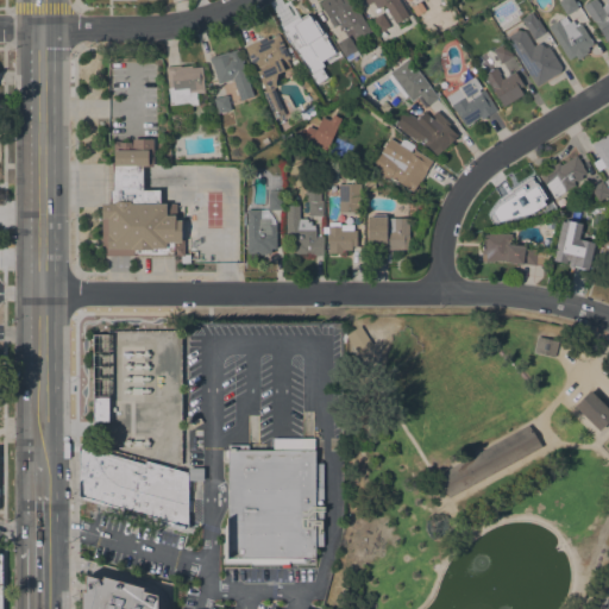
[(350,0),(370,30),(358,37),(351,25),(343,31),(338,24),(333,27),(328,20),(330,19),(319,2),(322,0),(350,0)]
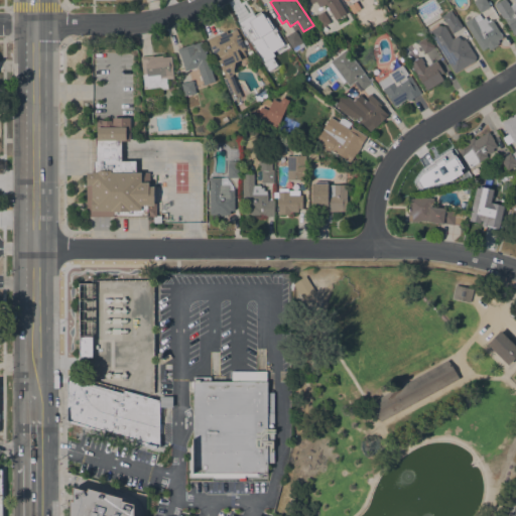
[(338,0),(347,13),(335,20),(328,9),(326,10),(325,8),(327,7),(325,4),(318,8),(314,1),(311,4),(308,0),(338,0)]
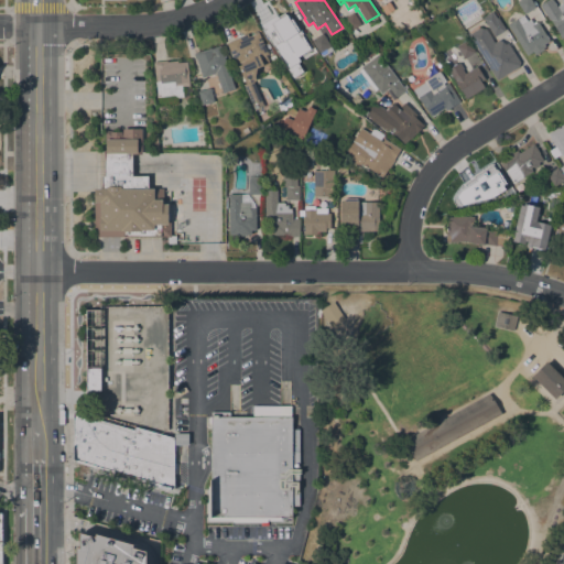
[(524,13),(517,1),(520,0),(531,0),(535,7),(524,13)]
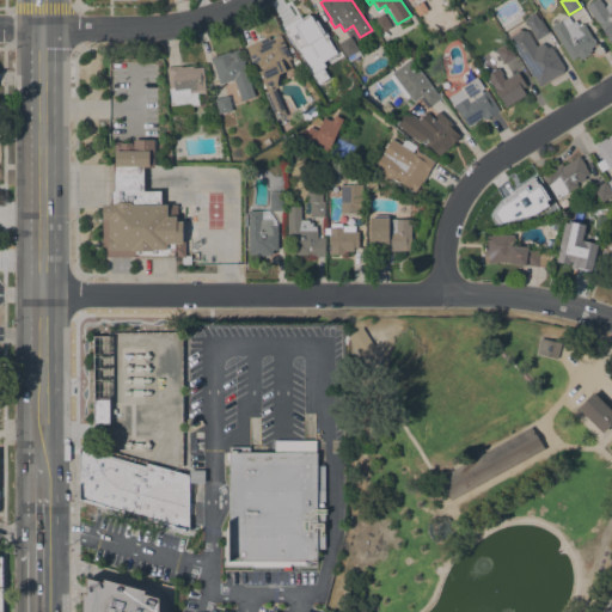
[(586,5),(593,0),(599,0),(604,7),(610,4),(611,6),(611,38),(610,41),(597,20),(595,20),(586,5)]
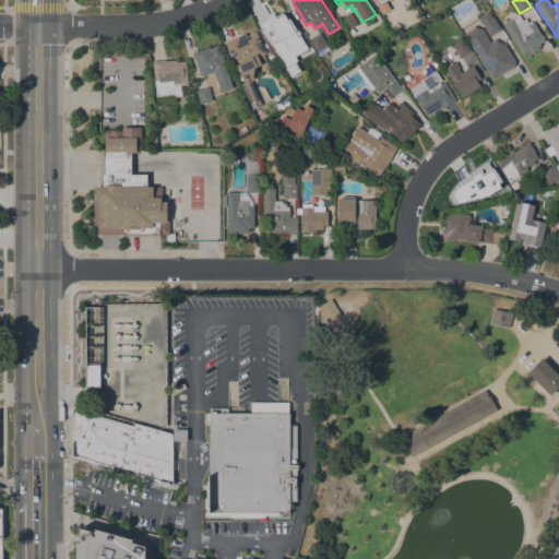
[(308,50),(298,56),(286,37),(276,44),(264,24),(270,21),(268,18),(276,13),(283,9),(308,50)]
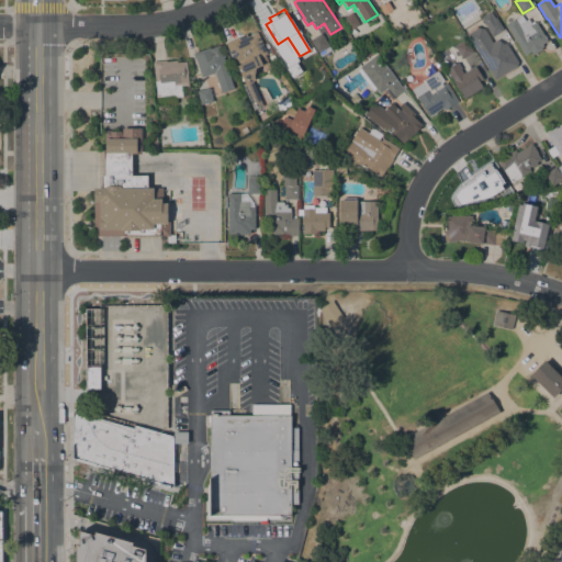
[(485,24),(484,25),(483,23),(483,22),(481,18),(490,11),(494,19),(496,18),(504,30),(493,36),(485,24)]
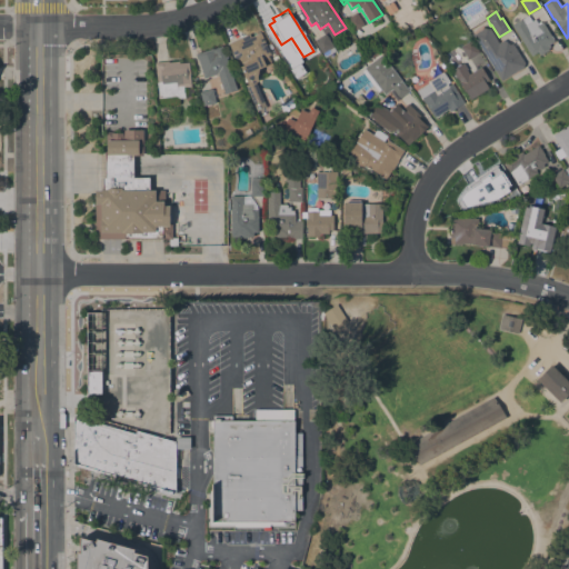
[(365,25),(352,32),(345,20),(356,12),(365,25)]
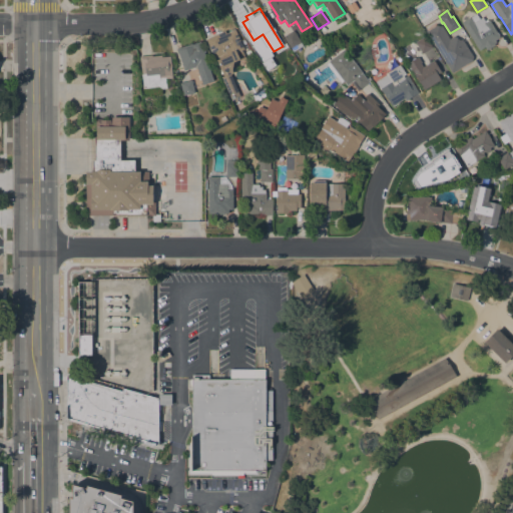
[(461,22),(470,17),(470,18),(476,14),(479,19),(482,17),(485,22),(489,20),(500,37),(495,40),(496,42),(494,44),(495,45),(487,50),(484,46),(479,50),(461,22)]
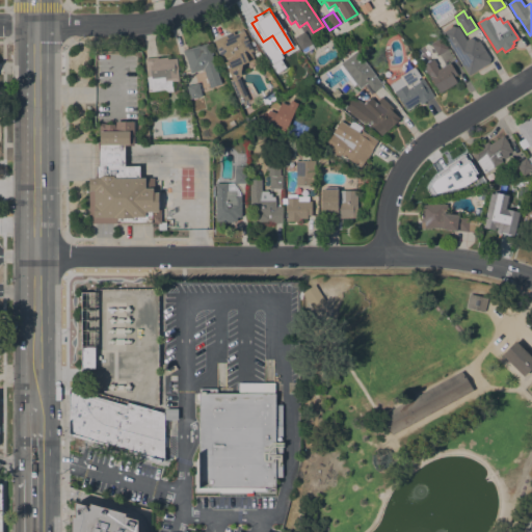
[(466,41),(471,37),(477,42),(479,41),(490,58),(489,62),(468,76),(442,32),(453,26),(457,27),(466,41)]
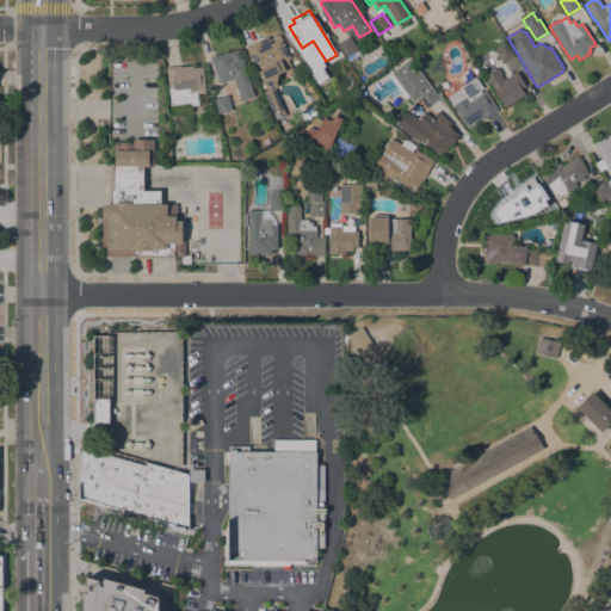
[(245,47),(267,37),(269,39),(281,35),(290,59),(288,60),(292,69),(284,73),(284,72),(278,74),(276,86),(266,91),(258,72),(261,71),(260,68),(255,71),(245,47)]
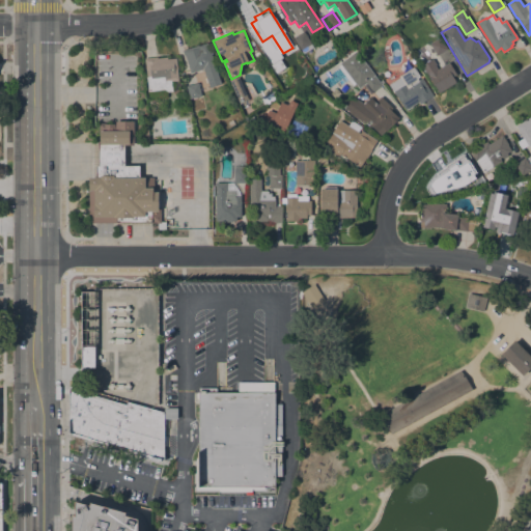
[(311,44),(312,47),(303,53),(292,38),(303,31),(311,44)]
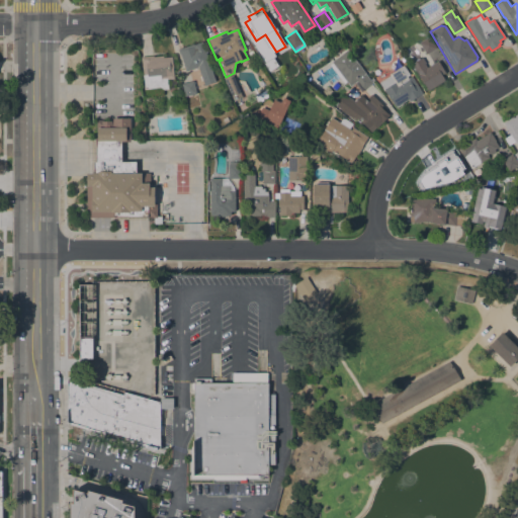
[(436,48),(426,54),(419,42),(429,36),(436,48)]
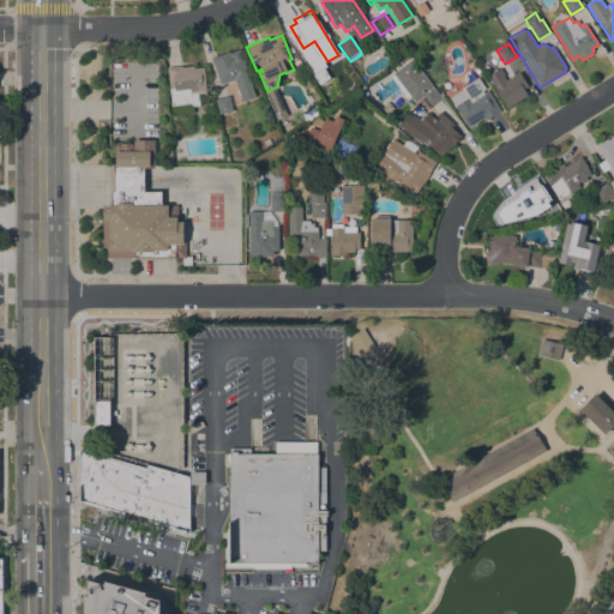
[(256,97),(242,101),(235,79),(220,84),(214,64),(212,64),(210,59),(229,52),(229,53),(240,49),(256,97)]
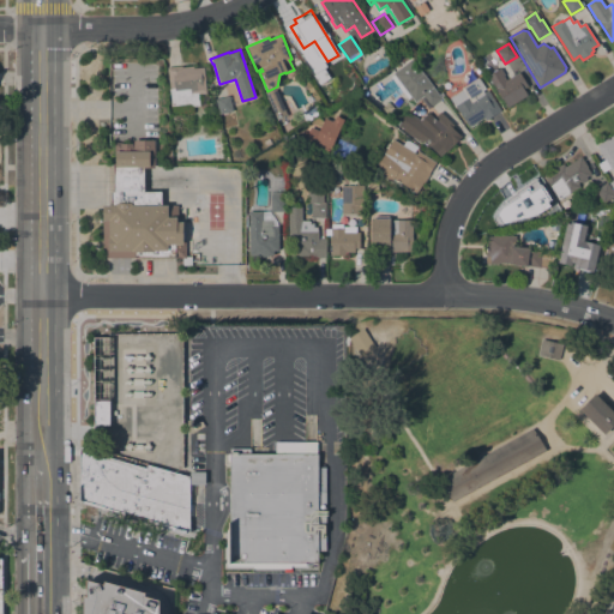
[(474,56),(486,49),(489,55),(492,54),(504,74),(507,72),(509,73),(511,71),(513,76),(519,72),(528,86),(523,89),(527,95),(513,102),(515,103),(510,107),(509,106),(507,107),(504,102),(503,103),(501,101),(503,100),(501,98),(500,98),(497,91),(487,76),(487,77),(474,56)]
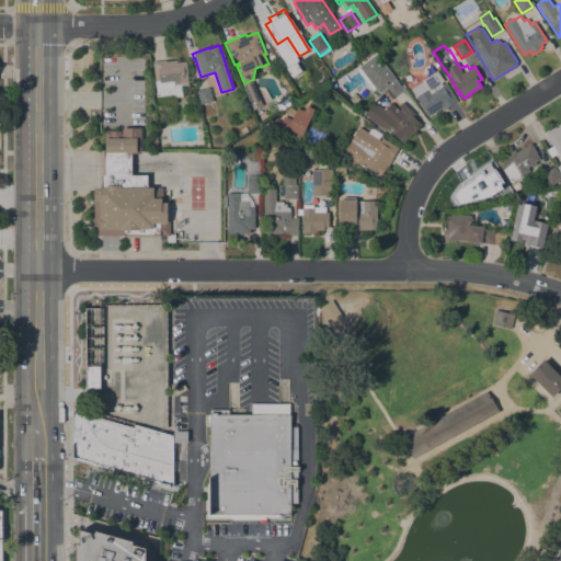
[(373,46),(376,52),(370,55),(367,49),(373,46)]
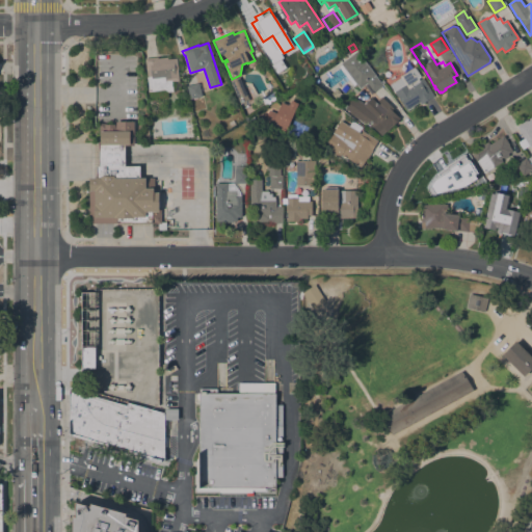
[(341,48),(345,45),(350,52),(345,55),(341,48)]
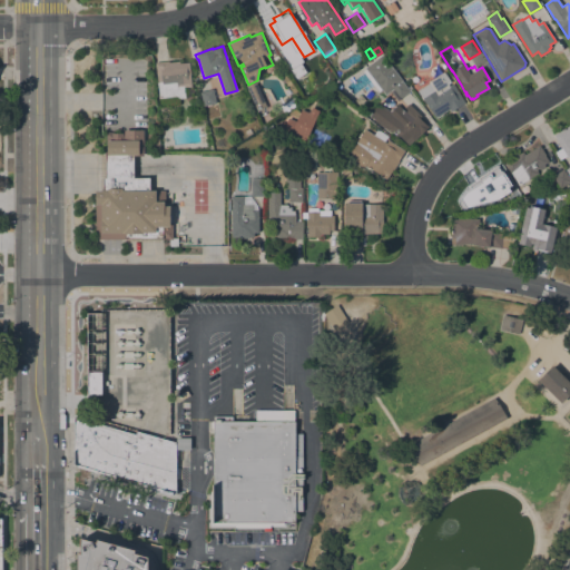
[(298,61),(286,69),(279,57),(291,50),(298,61)]
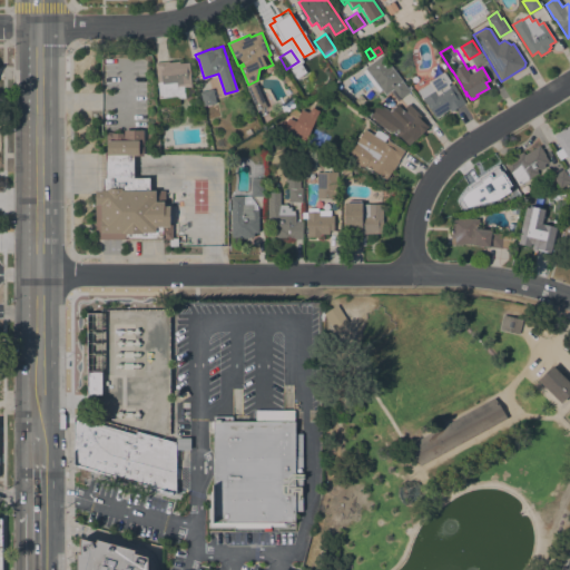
[(365,68),(382,56),(409,91),(399,99),(392,90),(385,95),(365,68)]
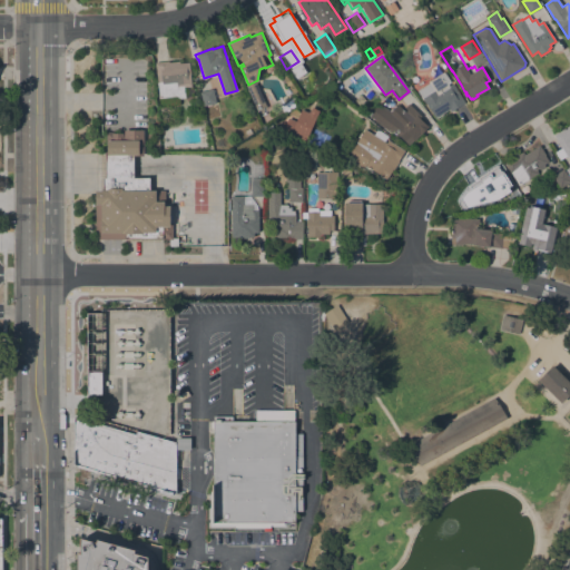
[(192,87),(184,87),(185,98),(177,99),(177,97),(159,99),(155,62),(168,61),(168,62),(179,61),(179,64),(188,62),(192,87)]
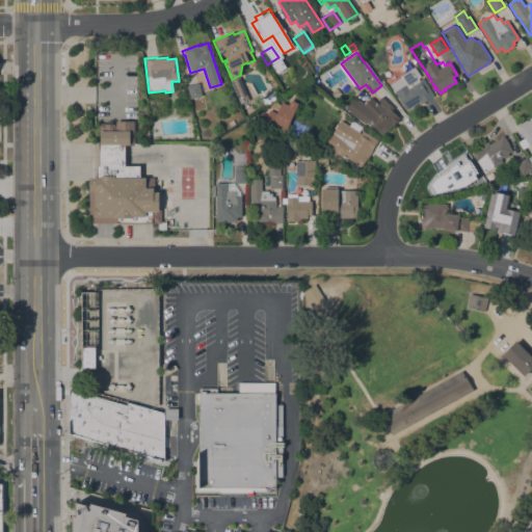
[(433,96),(420,104),(419,102),(405,110),(390,84),(400,77),(400,76),(414,68),(420,77),(418,78),(419,80),(422,78),(433,96)]
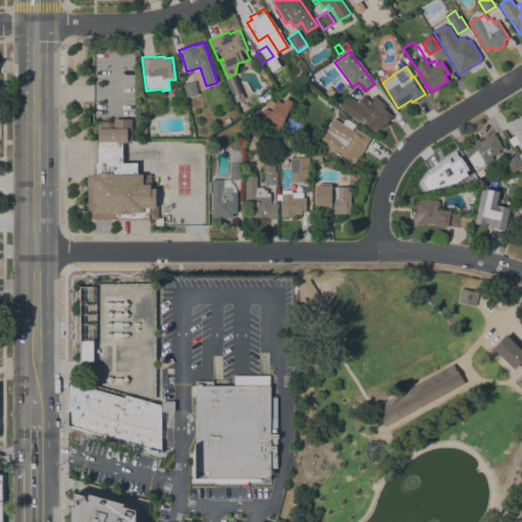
[(244,98),(236,101),(228,84),(237,81),(244,98)]
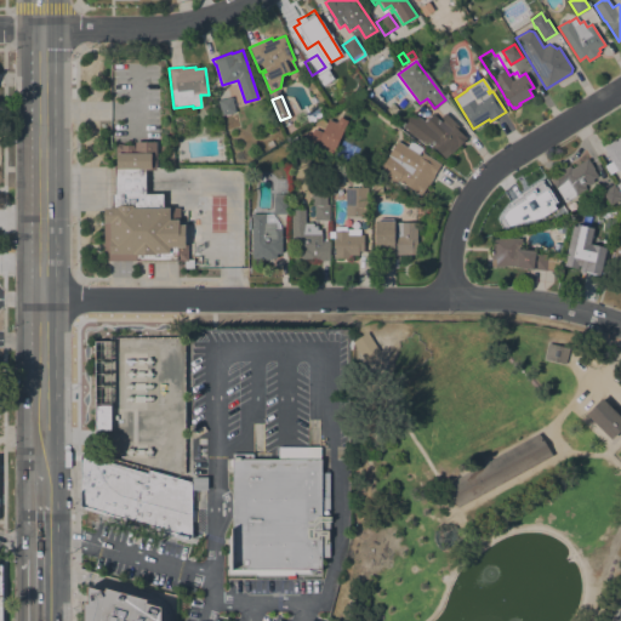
[(235,112),(221,115),(217,101),(232,97),(235,112)]
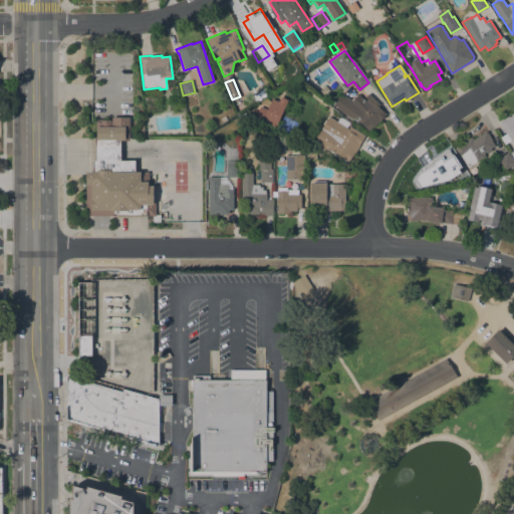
[(264,87),(268,94),(256,102),(252,95),(264,87)]
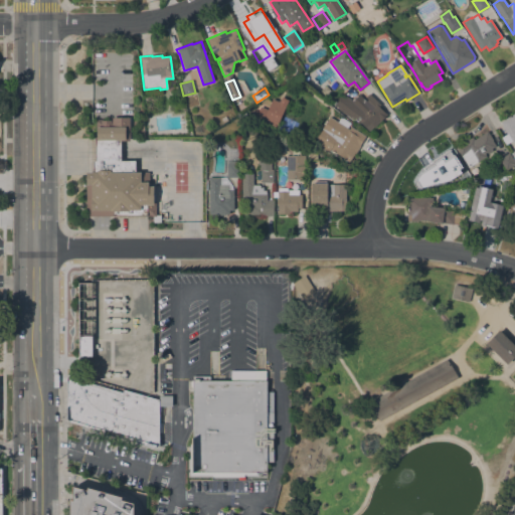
[(380,120),(374,127),(373,126),(368,131),(359,121),(358,122),(354,118),(352,120),(334,106),(343,94),(352,101),(359,94),(363,99),(367,95),(385,114),(380,120)]
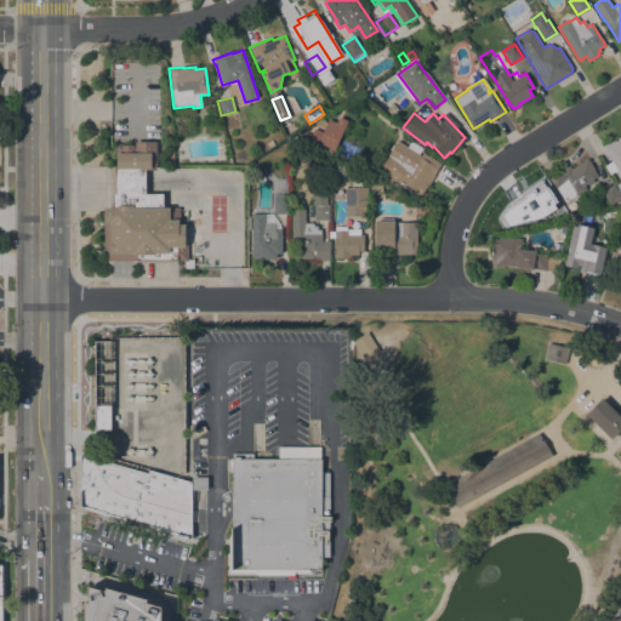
[(332,152),(303,138),(306,132),(311,134),(313,127),(322,131),(328,118),(336,121),(339,115),(347,120),(332,152)]
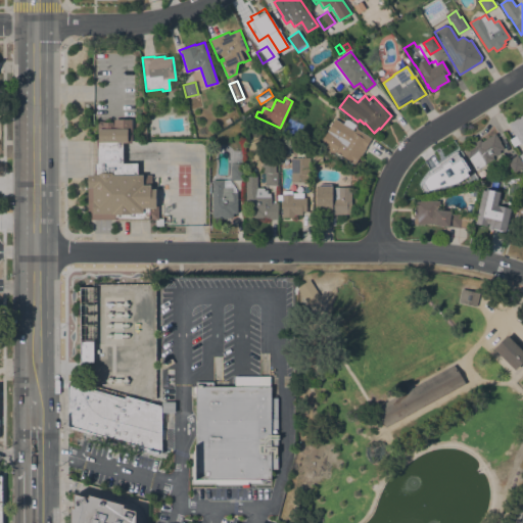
[(522,145),(520,144),(519,143),(514,147),(509,140),(514,136),(510,129),(510,128),(508,125),(522,114),(522,145)]
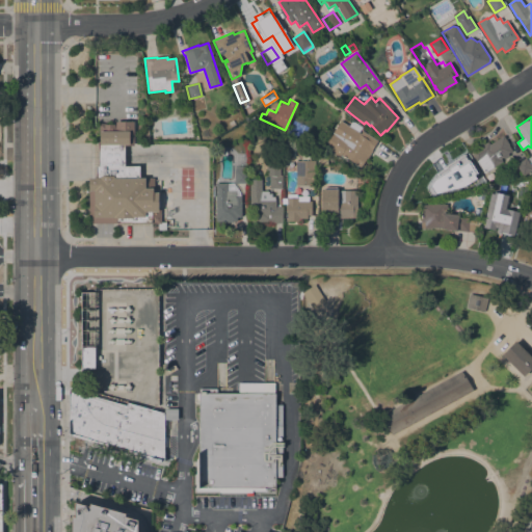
[(339,157),(323,147),(340,121),(360,134),(362,131),(377,141),(372,150),(372,151),(368,158),(367,158),(361,167),(356,165),(357,164),(341,154),(339,157)]
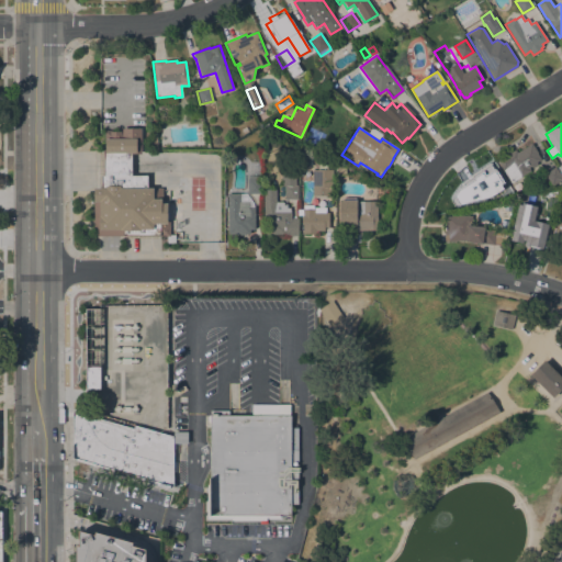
[(123,235),(123,236),(113,236),(94,236),(93,188),(102,188),(102,176),(103,176),(103,149),(104,149),(104,131),(113,131),(121,131),(121,137),(122,137),(122,128),(141,128),(142,149),(142,154),(131,154),(132,175),(147,175),(147,188),(150,188),(150,235),(123,235)]
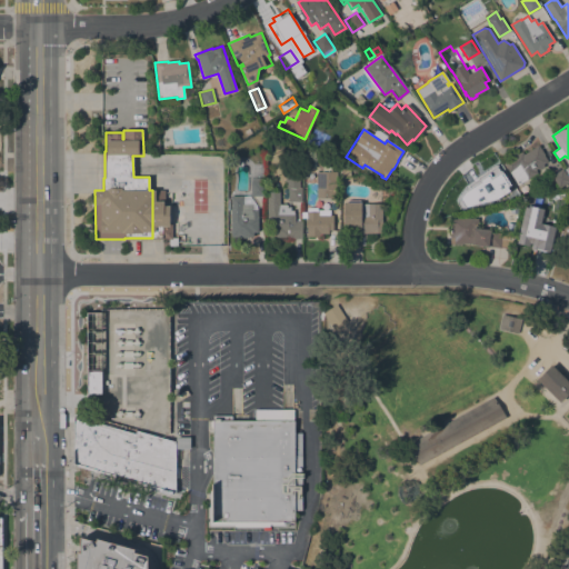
[(538,145),(546,157),(545,157),(546,159),(547,158),(548,160),(547,161),(548,162),(546,163),(545,163),(542,165),(545,167),(539,170),(538,168),(535,169),(537,172),(533,175),(535,176),(529,179),(528,178),(527,179),(528,180),(522,183),(521,182),(517,186),(503,162),(521,151),(523,155),(538,145)]
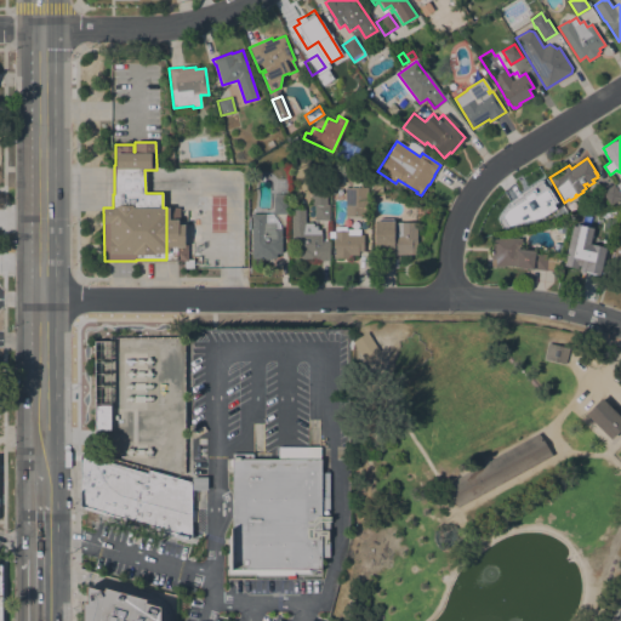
[(371,193),(371,182),(382,183),(382,193),(371,193)]
